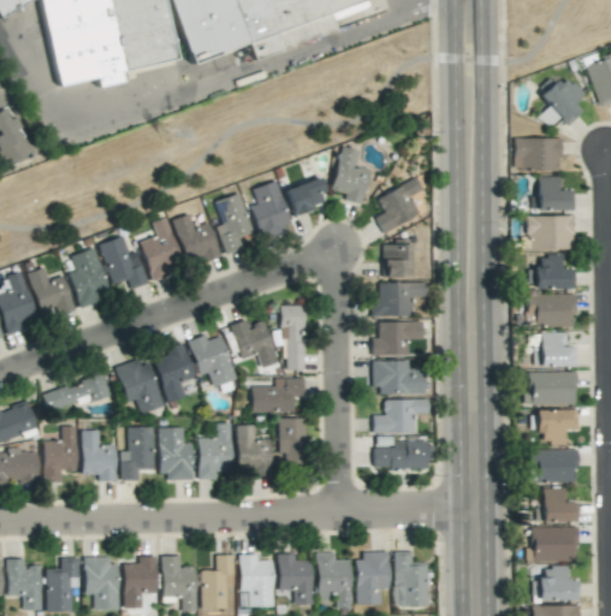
[(0,0),(0,17),(4,17),(29,0),(41,0),(58,86),(95,80),(100,87),(124,82),(122,70),(177,60),(165,0),(0,0)]
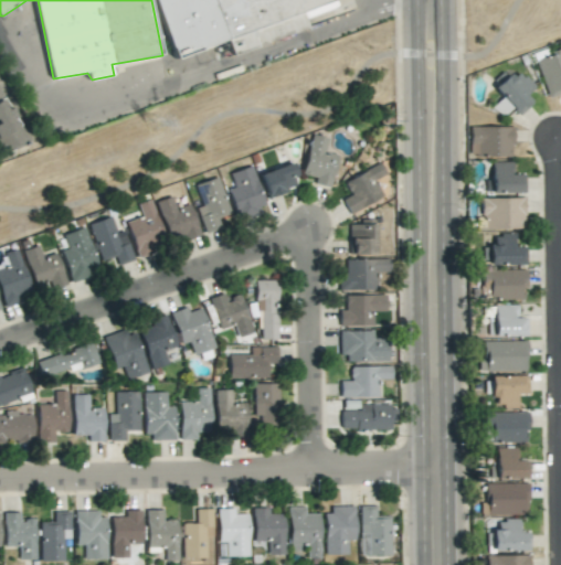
[(156,0),(175,59),(231,41),(234,54),(311,30),(306,10),(337,0),(156,0)]
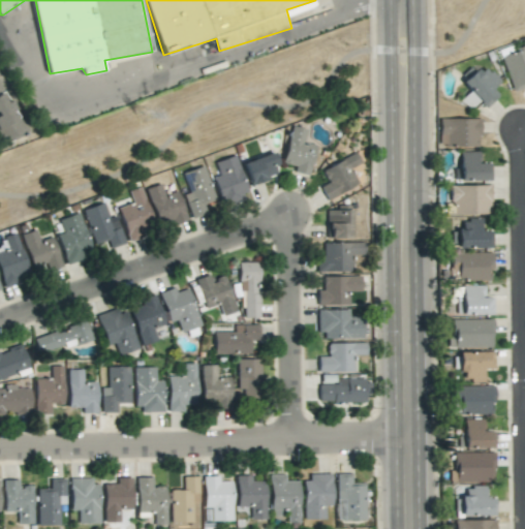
[(524,48),(504,54),(514,92),(524,89),(524,48)]
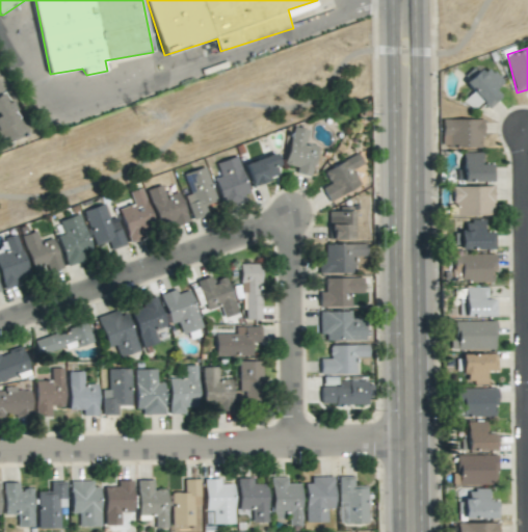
[(504,98),(498,89),(506,82),(490,64),(469,83),(476,91),(467,101),(475,110),(484,102),(492,109),(504,98)]
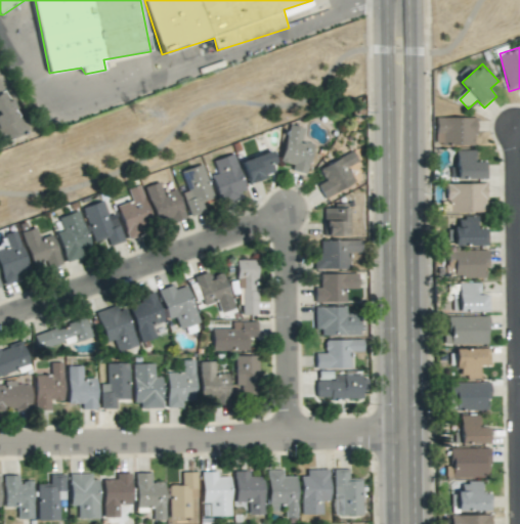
[(0,140),(2,144),(27,131),(0,80),(0,140)]
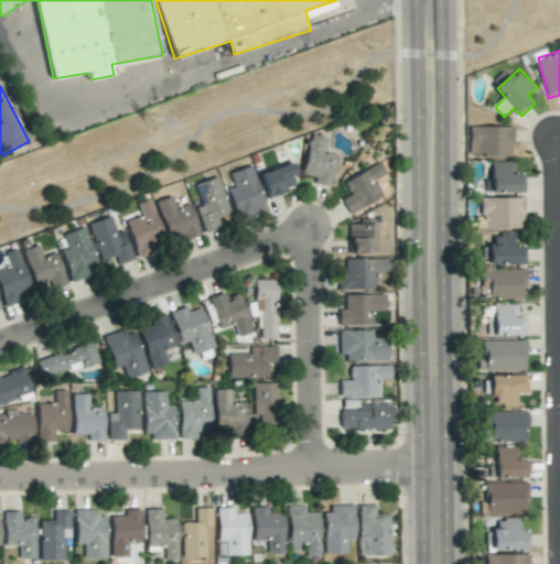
[(514,127),(472,127),(473,156),(515,156),(514,127)]
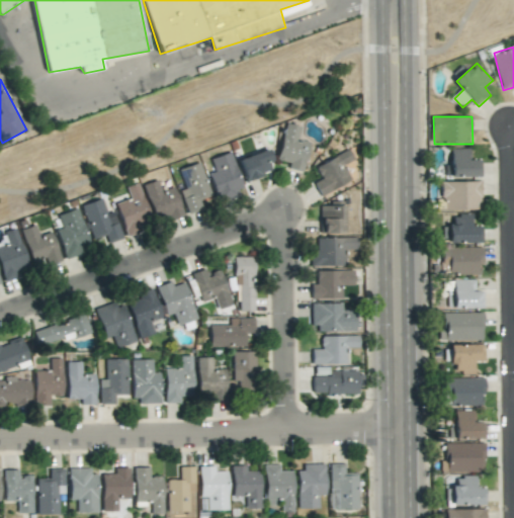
[(279,160),(292,163),(290,169),(306,172),(314,143),(302,139),(305,127),(289,123),(279,160)]
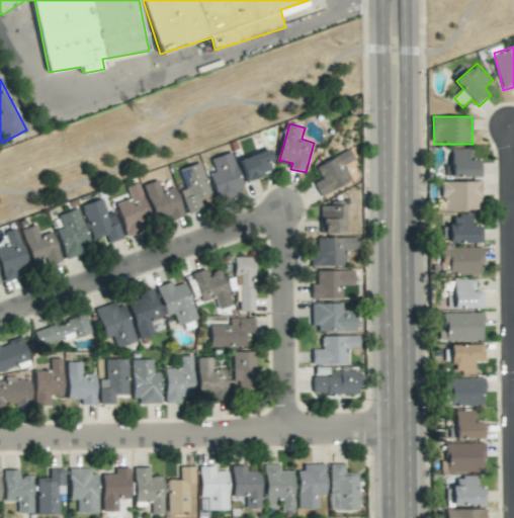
[(277,169),(270,149),(241,160),(249,180),(277,169)]
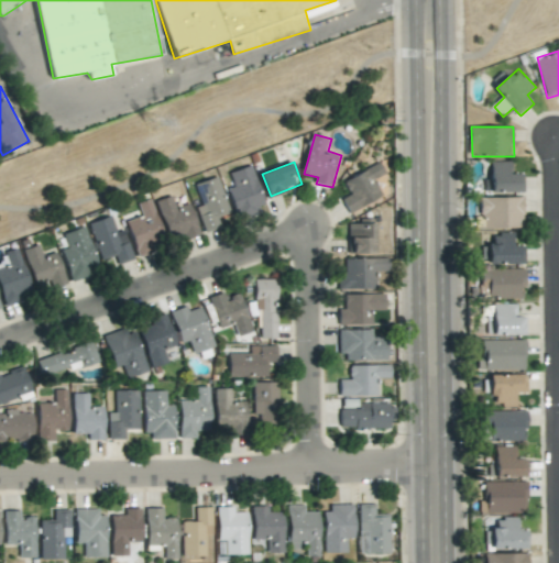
[(493,162),(493,179),(486,179),(488,192),(527,191),(526,174),(513,174),(513,162),(493,162)]
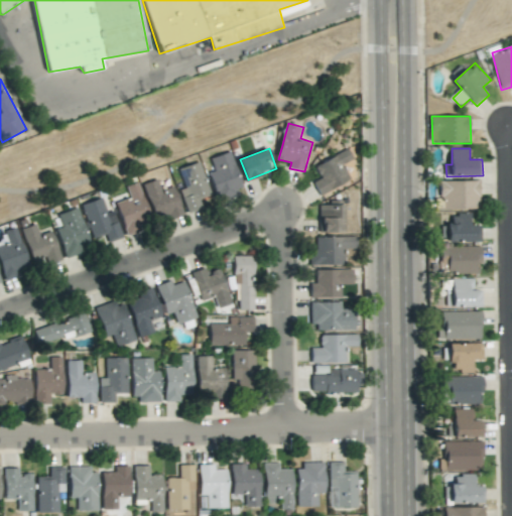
[(314,182),(323,196),(353,179),(346,165),(356,159),(351,149),(316,166),(323,178),(314,182)]
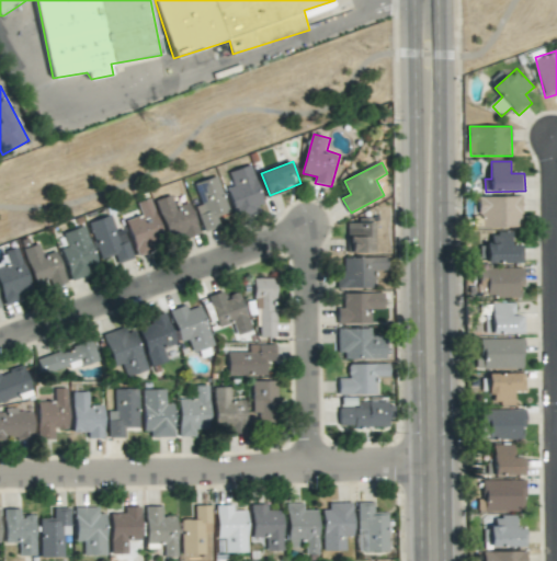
[(231,171),(236,186),(230,187),(239,220),(268,213),(254,164),(231,171)]
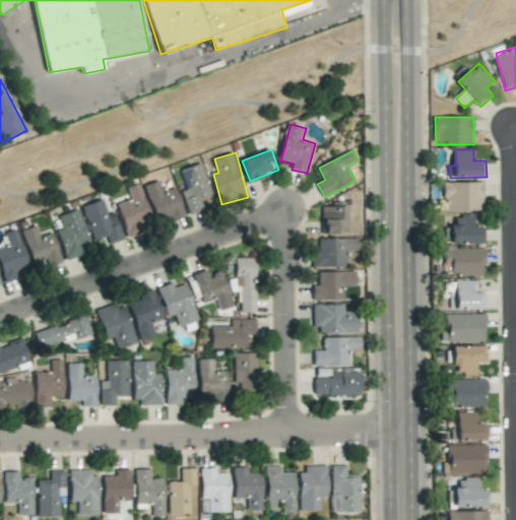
[(189,190),(184,191),(191,214),(217,206),(204,164),(183,170),(189,190)]
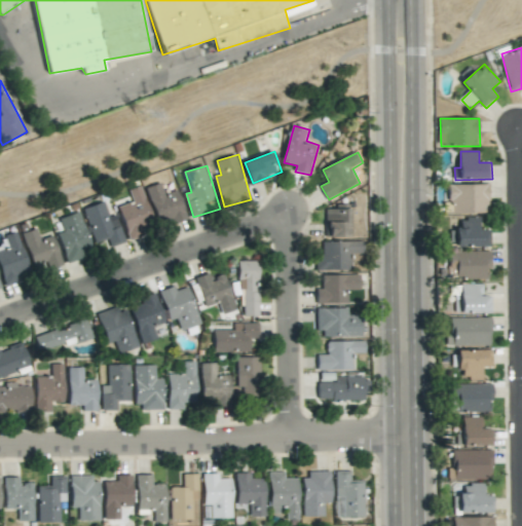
[(190,219),(180,189),(166,194),(163,183),(149,188),(160,224),(174,219),(176,224),(190,219)]
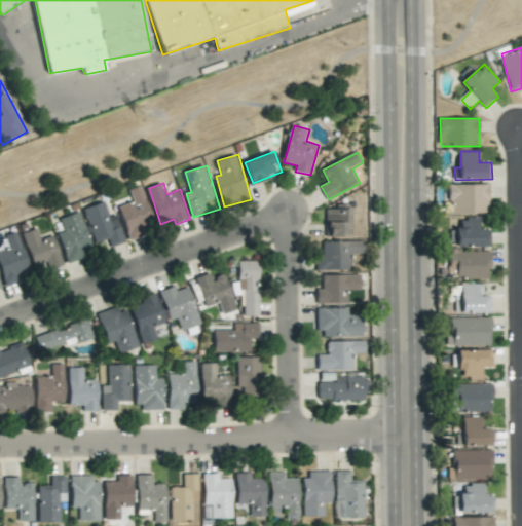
[(447,214),(490,213),(490,184),(451,185),(451,204),(446,205),(447,214)]
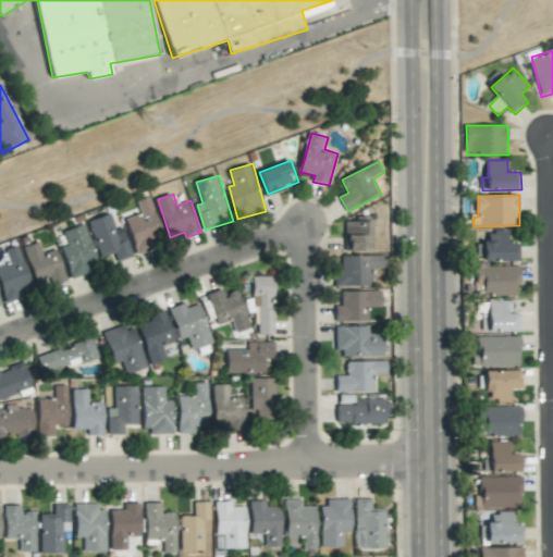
[(127,220),(139,252),(168,243),(151,197),(138,201),(143,213),(127,220)]
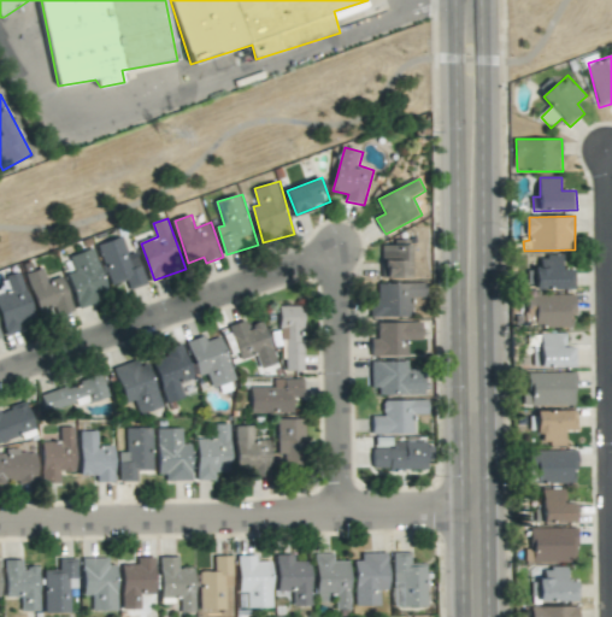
[(149,285),(141,256),(133,258),(125,236),(100,245),(113,286),(129,281),(133,291),(149,285)]
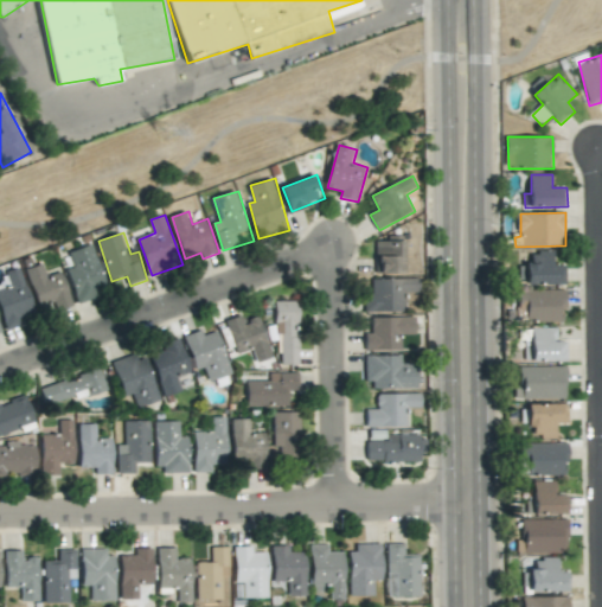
[(379,241),(379,274),(407,274),(407,241),(379,241)]
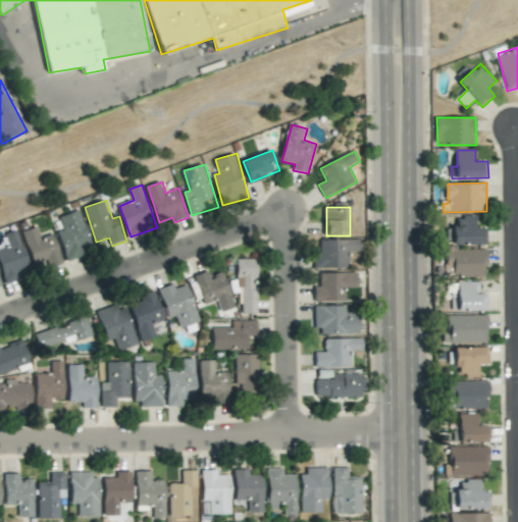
[(65,229),(58,231),(69,260),(96,251),(81,210),(61,217),(65,229)]
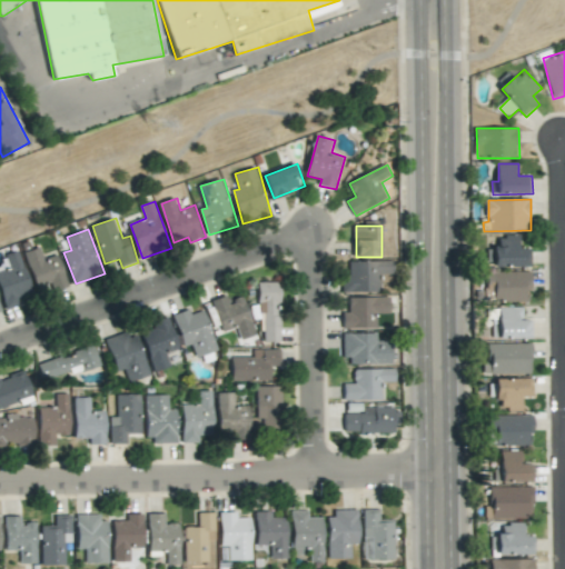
[(534,248),(521,248),(521,236),(499,236),(499,248),(489,248),(489,267),(533,268),(534,248)]
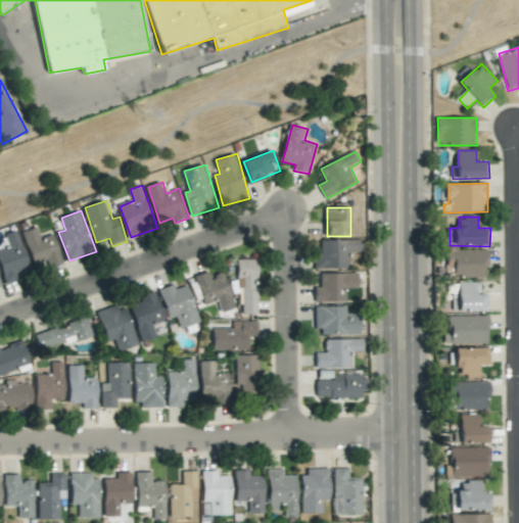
[(55,234),(42,238),(39,227),(25,231),(36,269),(49,265),(50,269),(64,265),(55,234)]
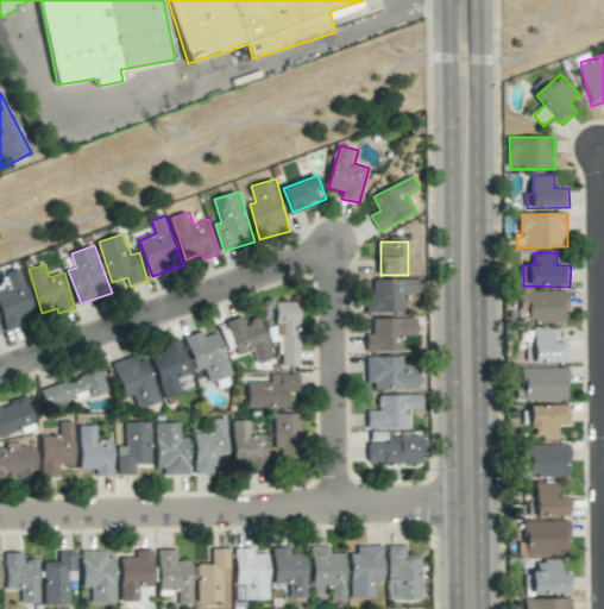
[(0,290),(0,306),(8,331),(39,320),(21,268),(7,272),(12,287),(0,290)]
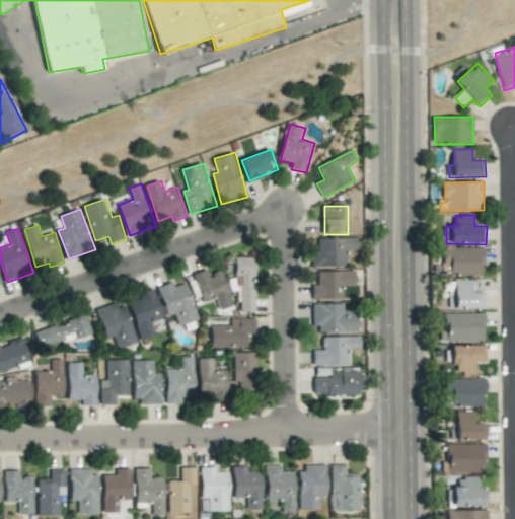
[(319,238),(320,251),(314,251),(314,267),(348,267),(348,251),(360,251),(360,238),(319,238)]
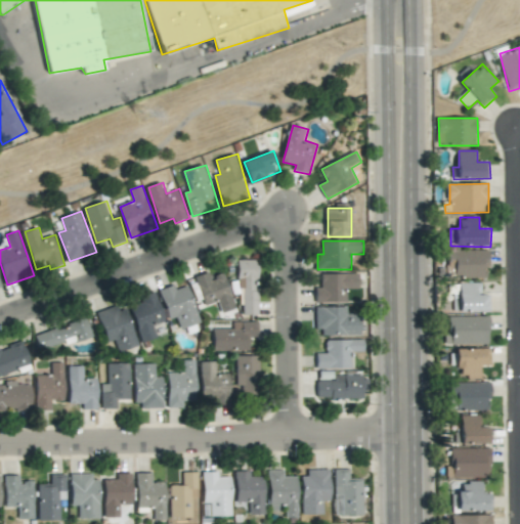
[(449,251),(449,278),(490,277),(489,250),(449,251)]
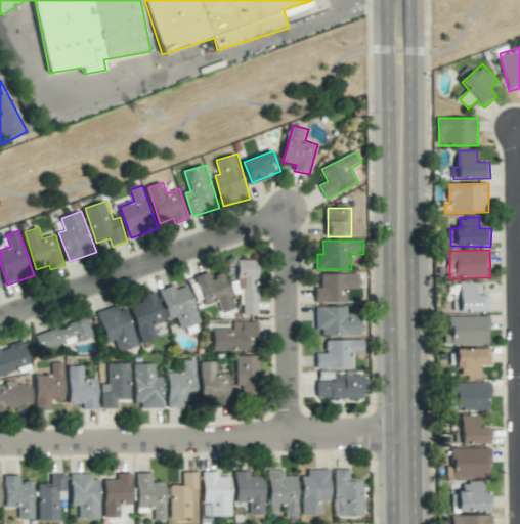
[(260,260),(242,260),(242,315),(260,315),(260,260)]
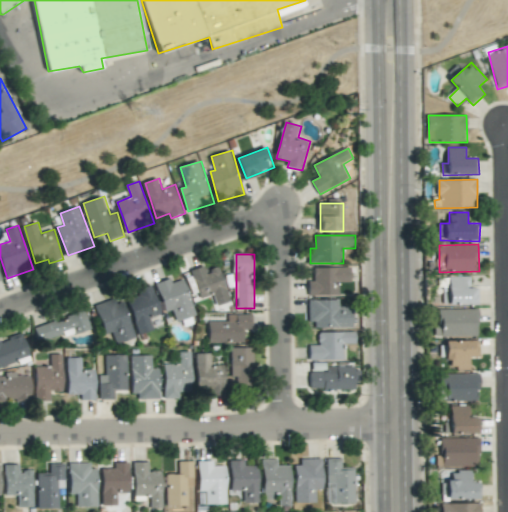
[(201,299),(214,295),(218,307),(233,301),(221,267),(208,271),(206,266),(192,271),(201,299)]
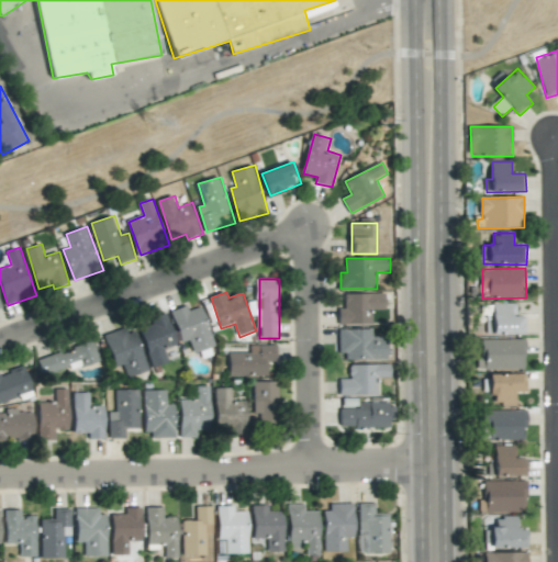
[(387,293),(346,293),(347,308),(341,308),(341,325),(375,325),(375,310),(387,310),(387,293)]
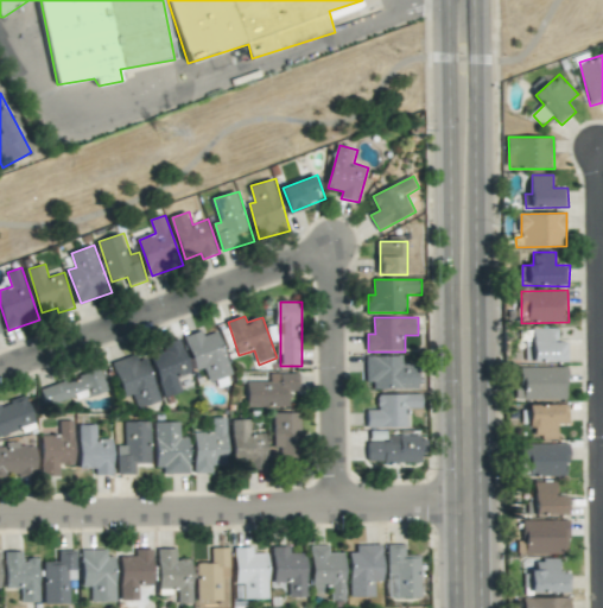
[(570,362),(570,342),(560,341),(560,329),(528,328),(527,361),(570,362)]
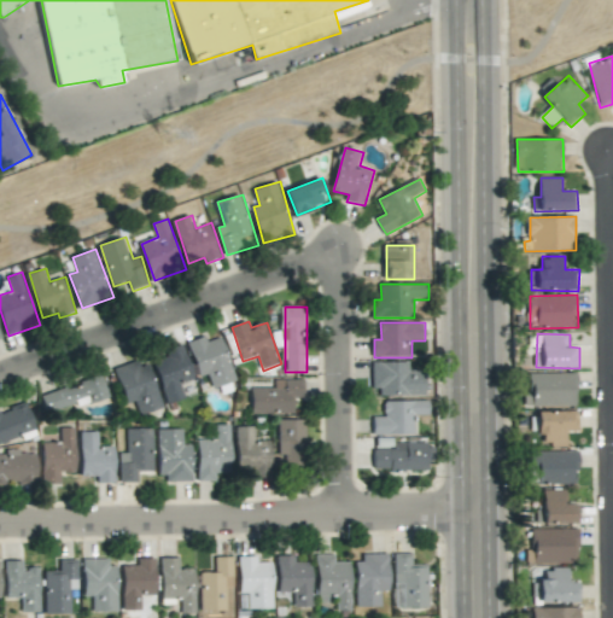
[(223,337),(209,342),(208,336),(190,342),(202,378),(210,375),(215,389),(239,380),(223,337)]
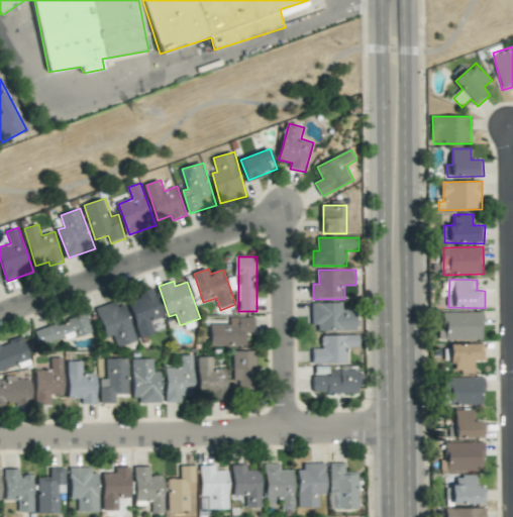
[(165,316),(155,288),(140,293),(142,298),(129,303),(142,338),(157,333),(152,321),(165,316)]
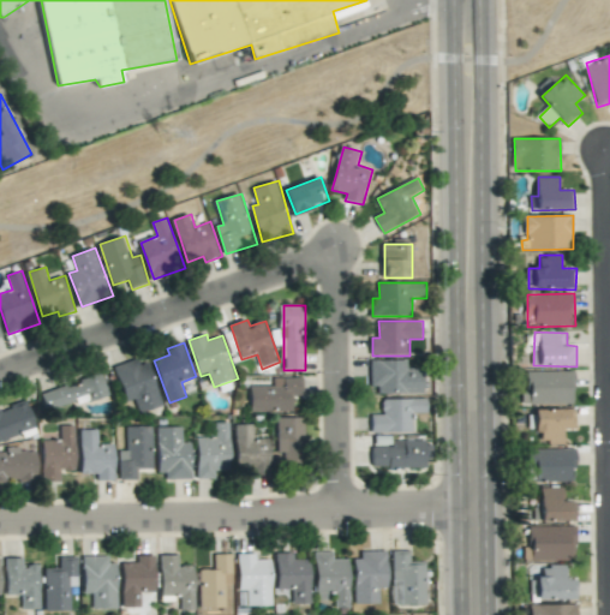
[(162,407),(153,362),(141,364),(139,360),(118,365),(126,402),(137,400),(141,412),(162,407)]
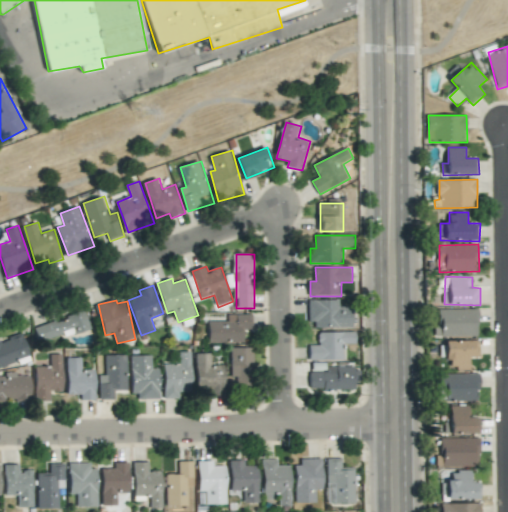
[(310,300),(310,321),(316,321),(317,328),(354,328),(354,307),(341,307),(341,300),(310,300)]
